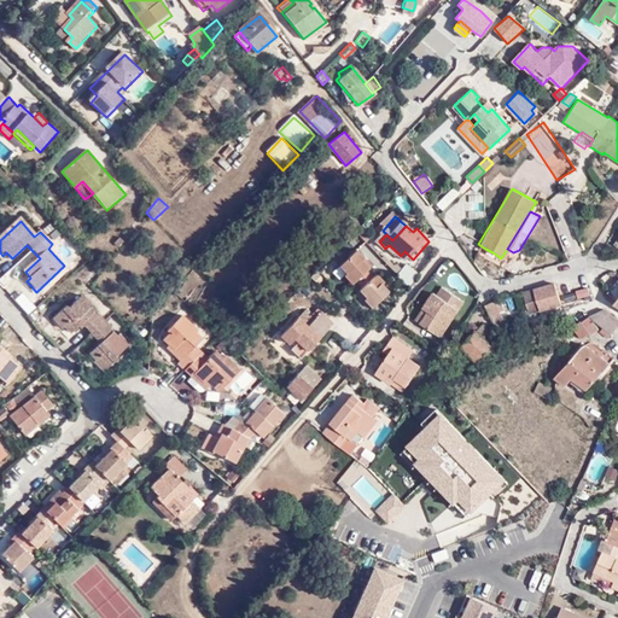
[(356,234),(371,249),(375,243),(362,228),(356,234)]
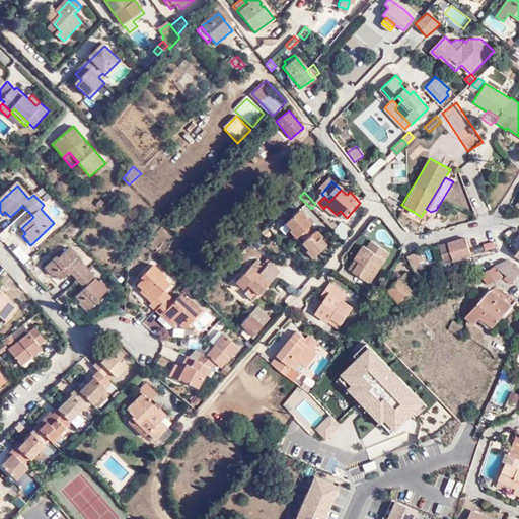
[(300,238),(303,242),(305,244),(315,235),(304,221),(306,218),(299,211),(286,225),(293,231),(291,233),(298,240),(300,238)]
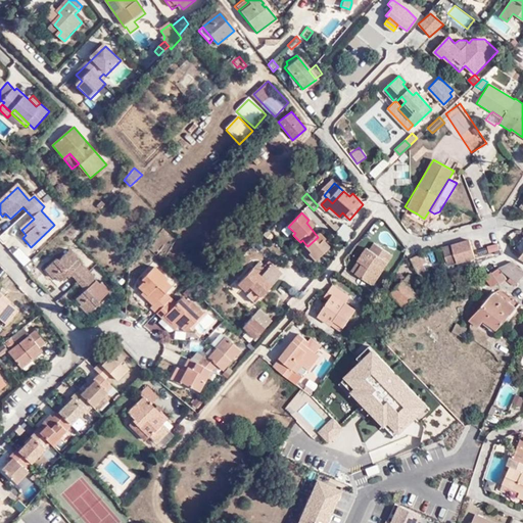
[(344,223),(336,233),(349,245),(359,235),(344,223)]
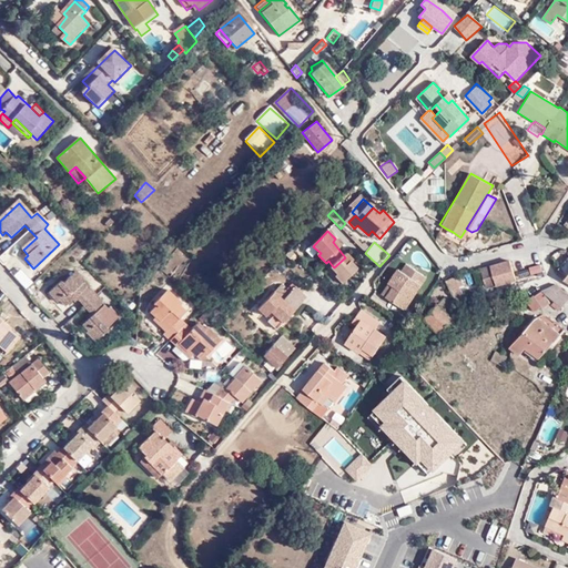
[(355,261),(348,254),(345,257),(334,267),(333,270),(340,276),(336,280),(344,286),(358,271),(353,263),(355,261)]
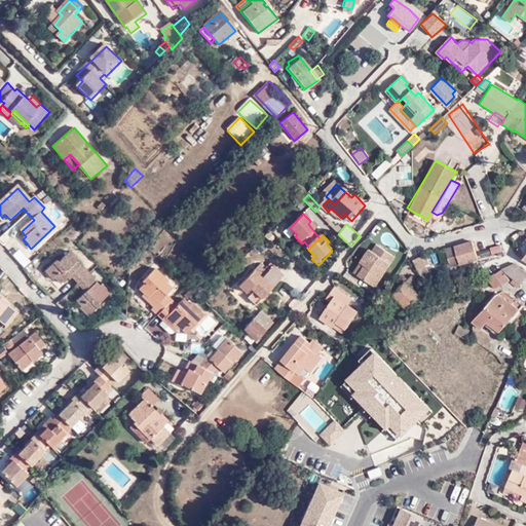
[(525,239),(525,241),(517,252),(524,259),(525,259),(525,239)]
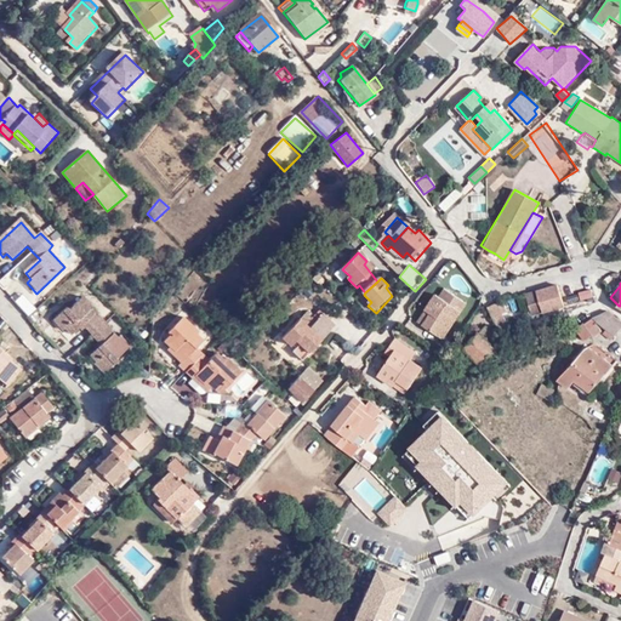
[(558,285),(527,295),(531,306),(541,303),(543,313),(564,307),(558,285)]
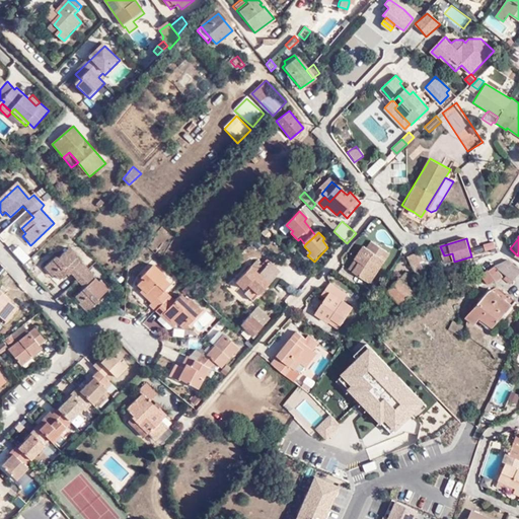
[(493,240),(484,242),(485,249),(495,246),(493,240)]
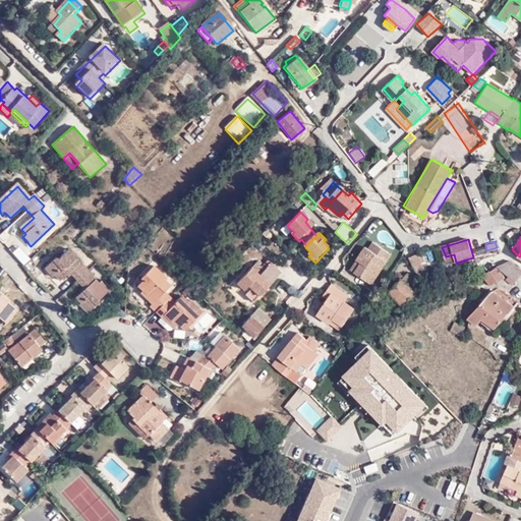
[(361,262),(354,272),(371,283),(392,254),(372,242),(368,248),(365,246),(356,258),(361,262)]
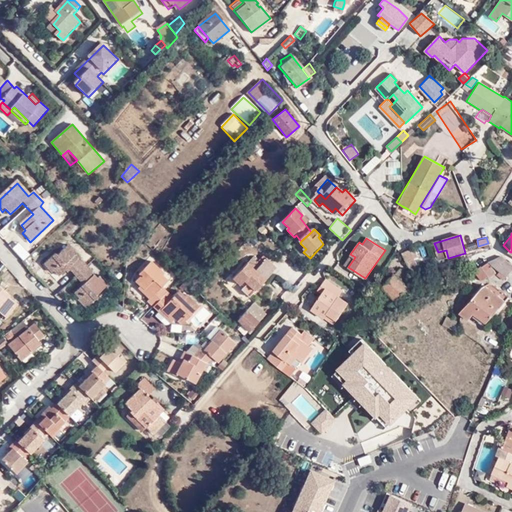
[(276,254),(281,249),(272,239),(266,245),(276,254)]
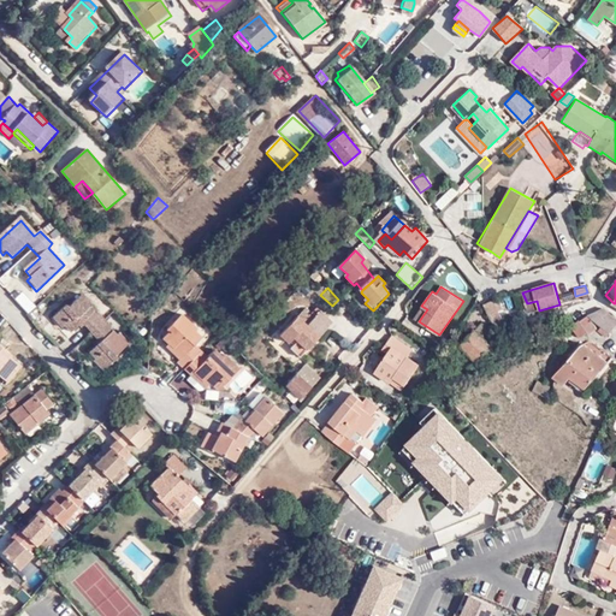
[(111,356),(126,342),(116,331),(113,335),(106,327),(108,324),(96,311),(93,313),(86,304),(88,303),(80,294),(66,304),(64,302),(52,314),(61,326),(64,324),(71,331),(80,324),(96,342),(87,349),(94,357),(92,360),(101,368),(113,359),(111,356)]
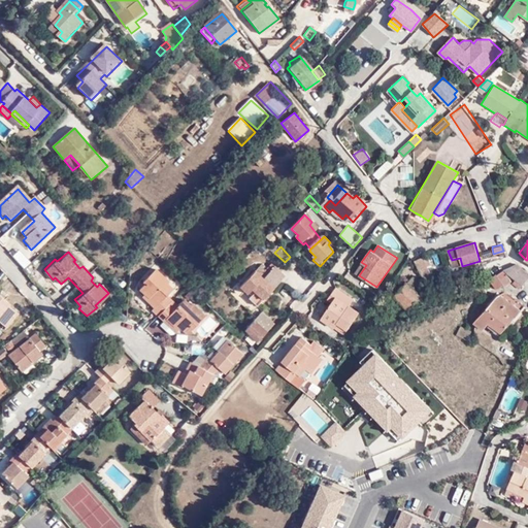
[(428,256),(416,262),(427,284),(435,281),(430,270),(435,267),(428,256)]
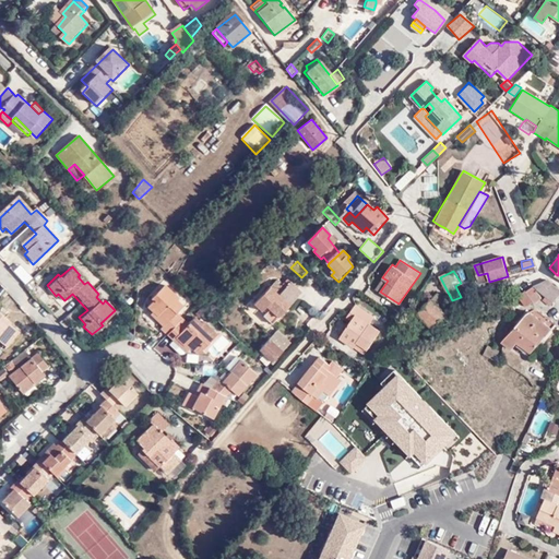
[(487,273),(478,275),(480,284),(489,282),(487,273)]
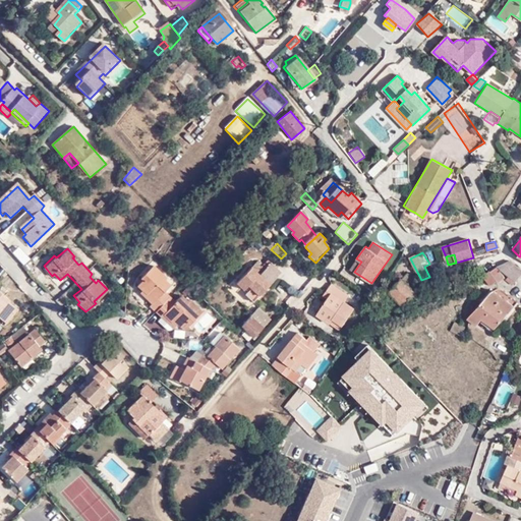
[(350,269),(354,272),(361,262),(356,258),(350,269)]
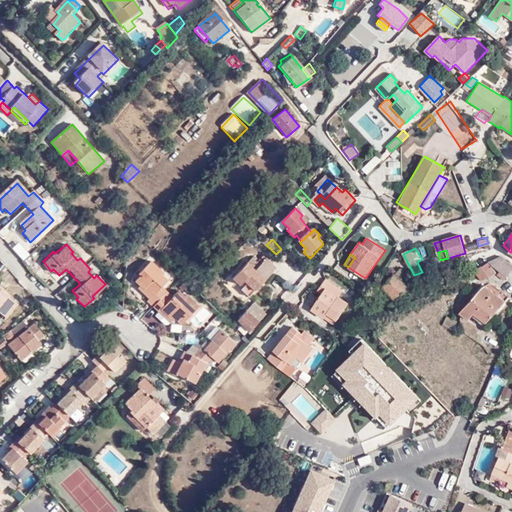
[(500,256),(490,261),(501,271),(506,276),(508,277),(511,271),(511,265),(505,259),(500,256)]
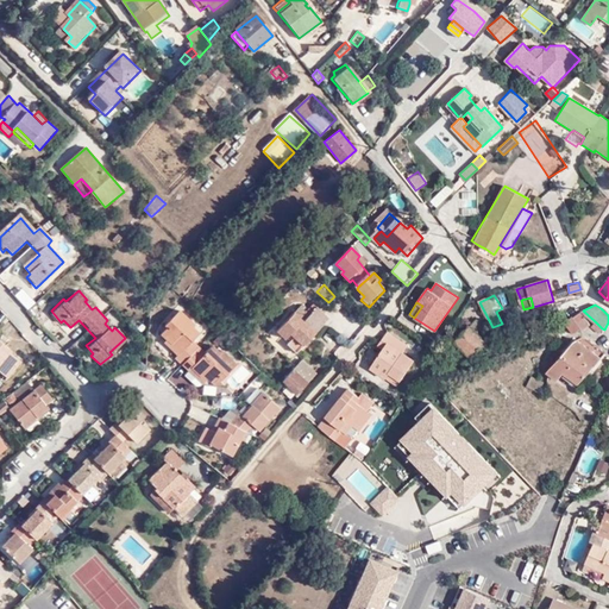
[(299,339),(293,345),(292,346),(301,356),(333,321),(321,309),(315,316),(303,307),(280,332),(288,340),(294,334),(299,339)]
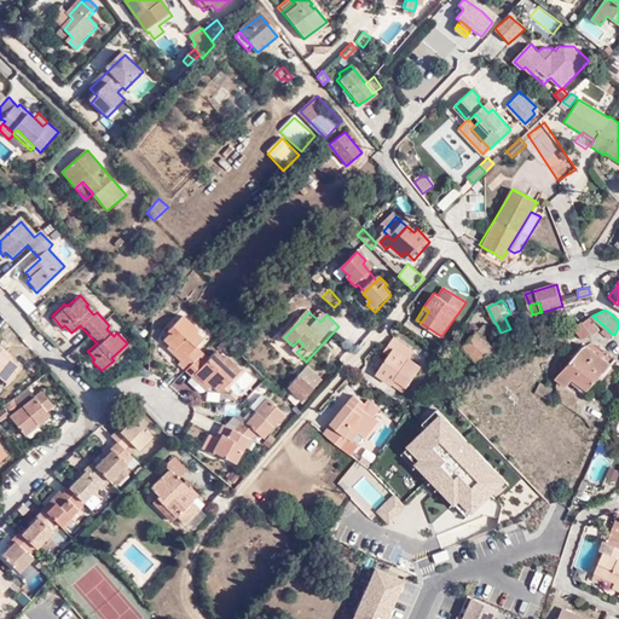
[(600,330),(593,316),(577,328),(584,340),(593,334),(594,335),(600,330)]
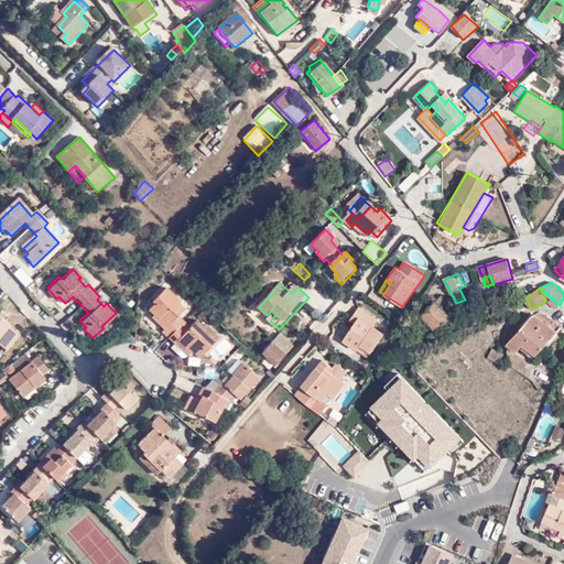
[(203,356),(217,340),(203,325),(199,327),(196,323),(190,329),(177,318),(183,313),(177,306),(180,303),(164,289),(150,303),(152,306),(148,311),(152,315),(149,317),(163,333),(161,334),(175,348),(177,346),(188,357),(192,355),(196,359),(202,354),(203,356)]
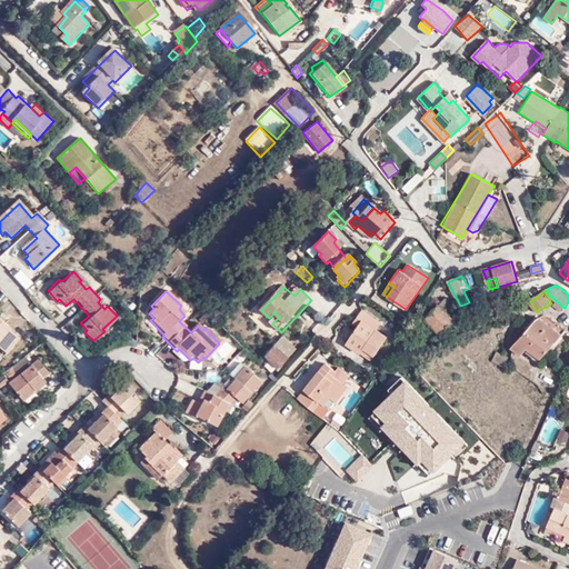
[(492,295),(479,300),(483,311),(497,307),(492,295)]
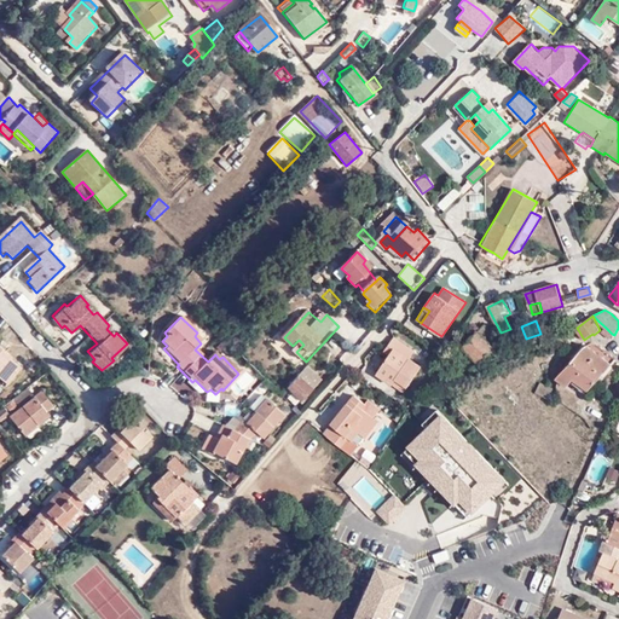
[(502,343),(485,327),(460,352),(476,369),(502,343)]
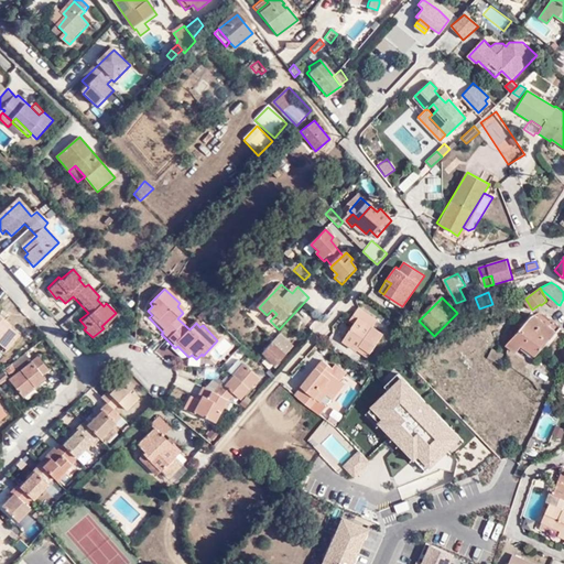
[(359,345),(370,351),(383,332),(372,325),(377,317),(359,305),(350,318),(355,322),(343,340),(356,349),(359,345)]
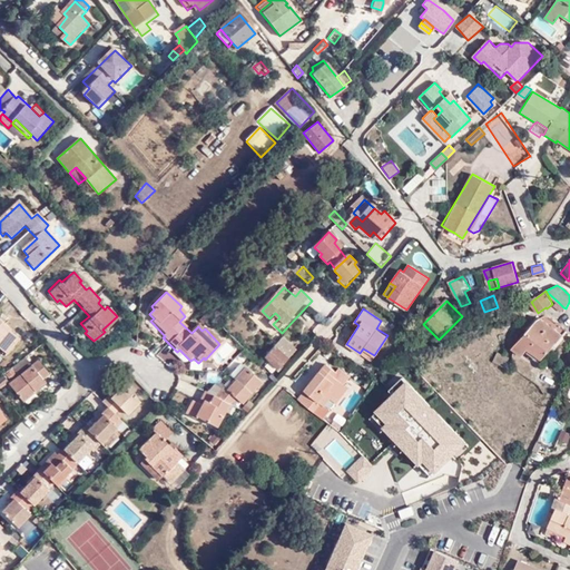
[(522,310),(513,314),(516,321),(526,316),(522,310)]
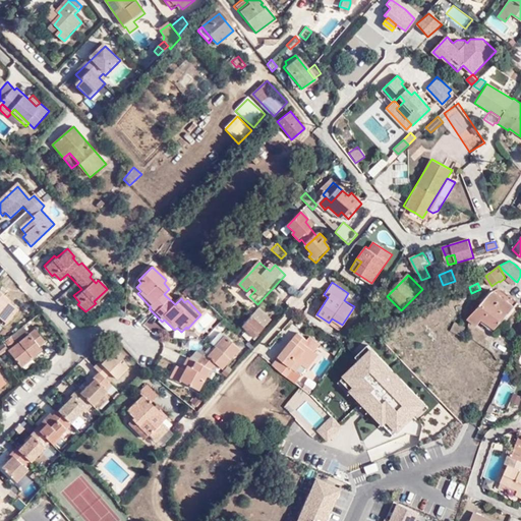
[(246,291),(250,295),(255,290),(251,286),(246,291)]
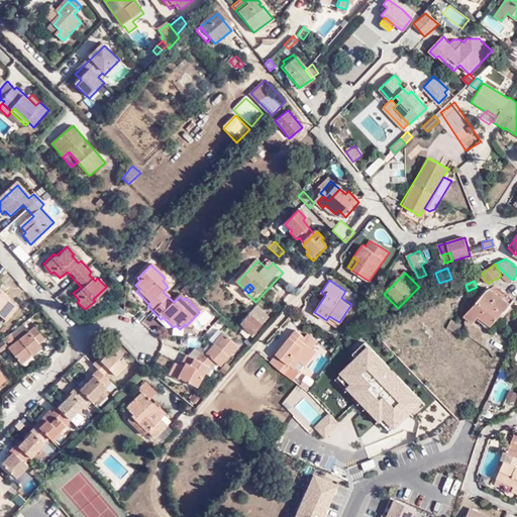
[(464,288),(450,298),(454,303),(455,304),(470,293),(464,288)]
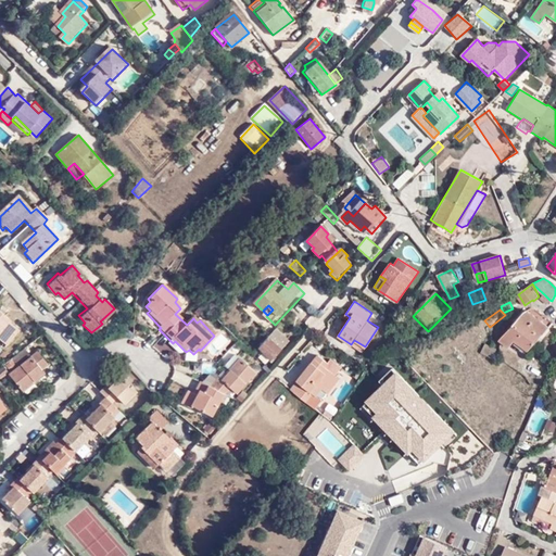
[(500,332),(503,336),(513,343),(515,341),(529,351),(550,327),(527,310),(520,316),(515,313),(509,320),(514,325),(508,330),(504,327),(500,332)]
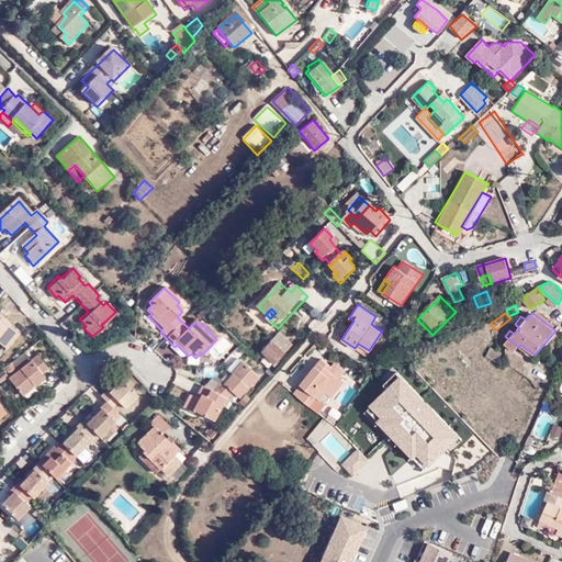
[(0,343),(7,349),(10,345),(11,345),(17,339),(13,336),(18,332),(0,315),(0,343)]
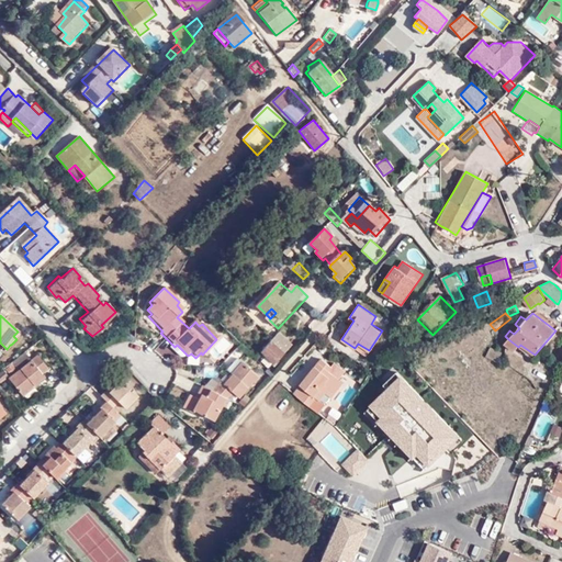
[(494,329),(490,324),(489,322),(480,329),(484,336),(494,329)]
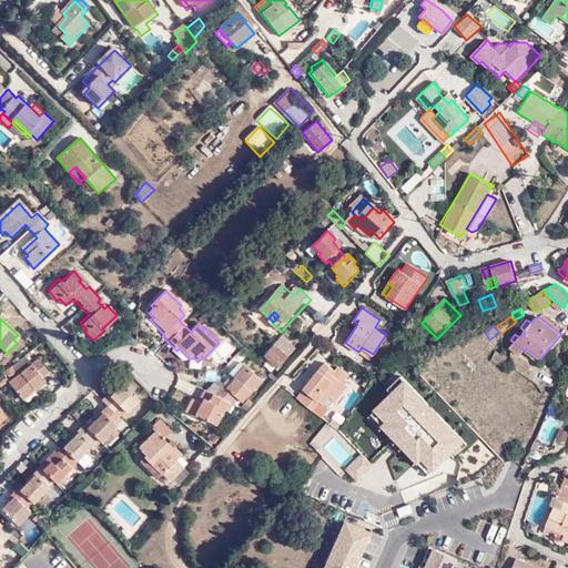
[(210,354),(219,364),(235,351),(226,340),(210,354)]
